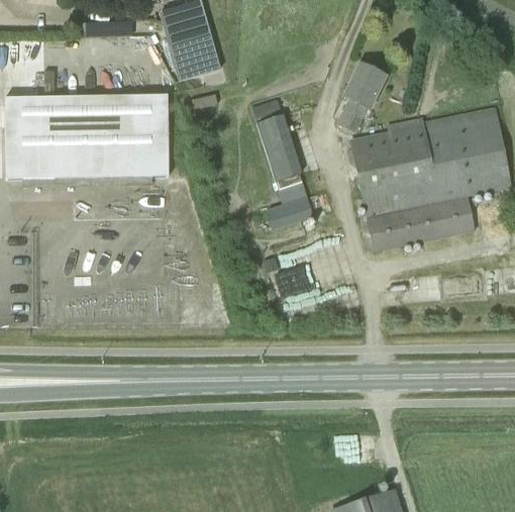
[(160,10),(180,81),(222,69),(203,0),(195,0),(160,10)]
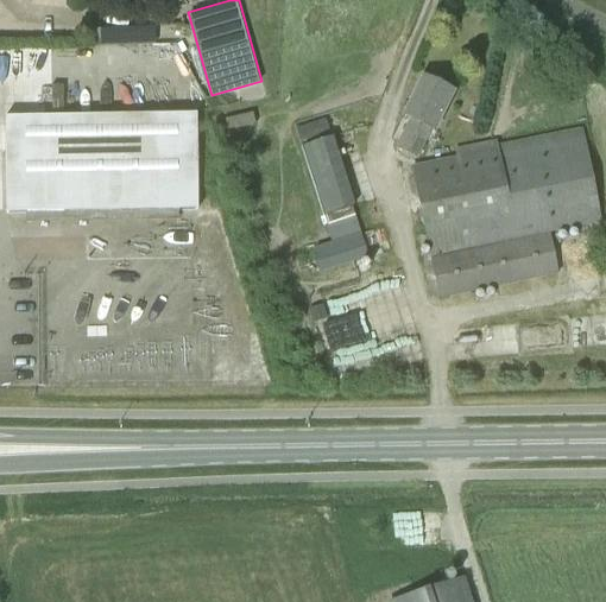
[(100,37),(146,35),(146,21),(100,23),(100,37)]
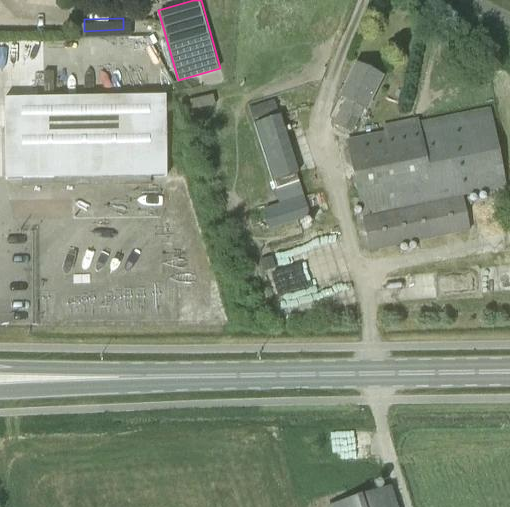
[(341,93),(346,96),(333,121),(352,131),(365,105),(366,106),(382,74),(357,61),(341,93)]
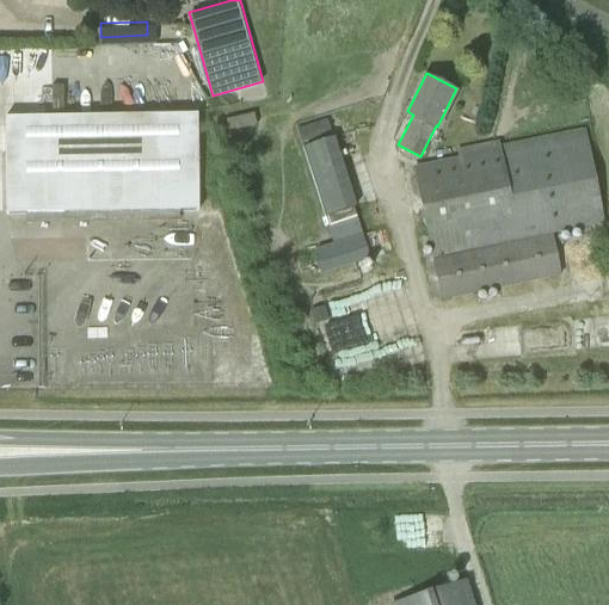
[(326,211),(361,201),(334,110),(300,121),(326,211)]
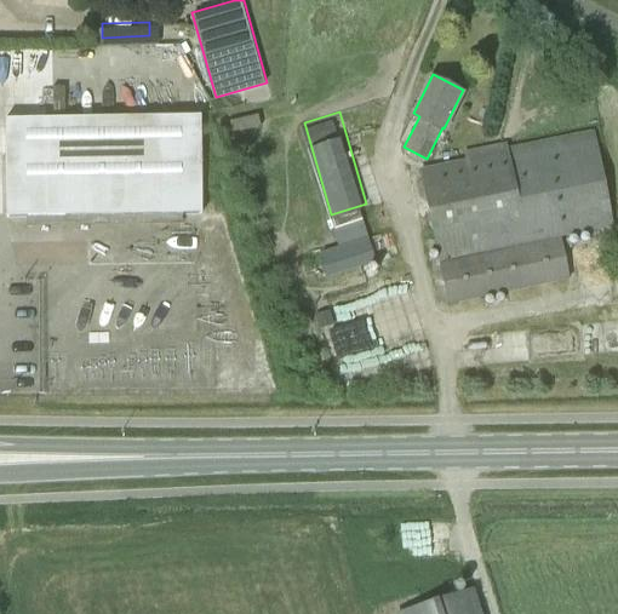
[(91,212),(202,210),(202,204),(201,113),(6,115),(7,213),(91,212)]
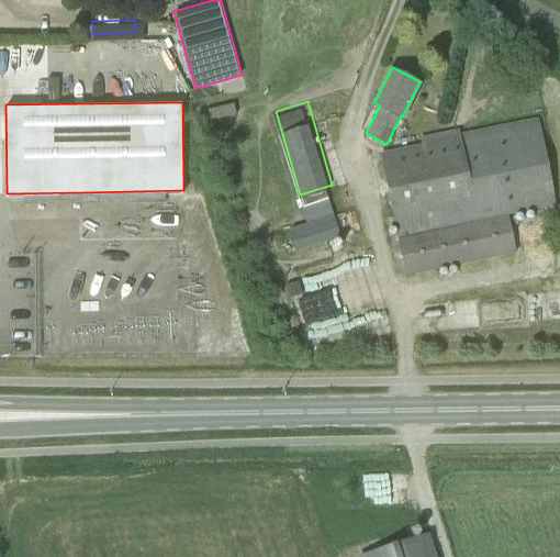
[(399,232),(553,201),(537,117),(458,133),(457,130),(421,136),(422,145),(380,153),(391,205),(394,205),(399,232)]
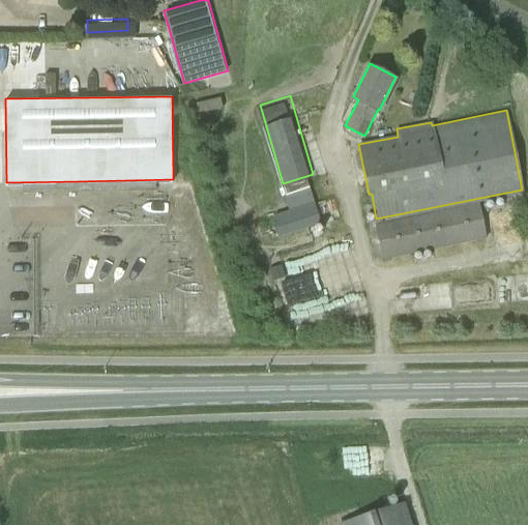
[(316,199),(275,212),(282,233),(322,221),(316,199)]
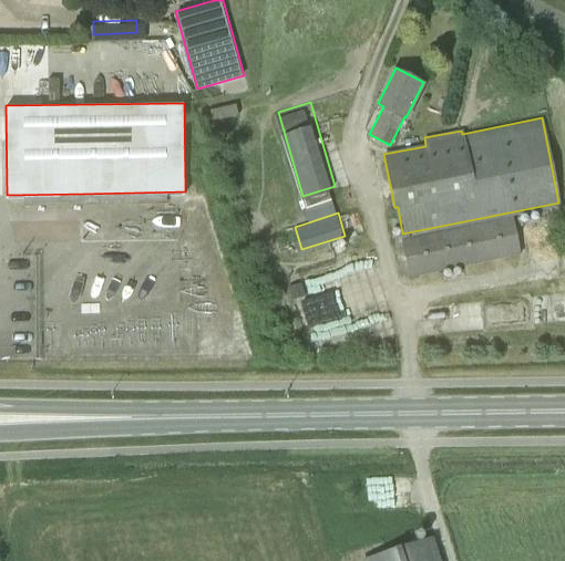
[(410,276),(522,251),(513,214),(402,237),(410,276)]
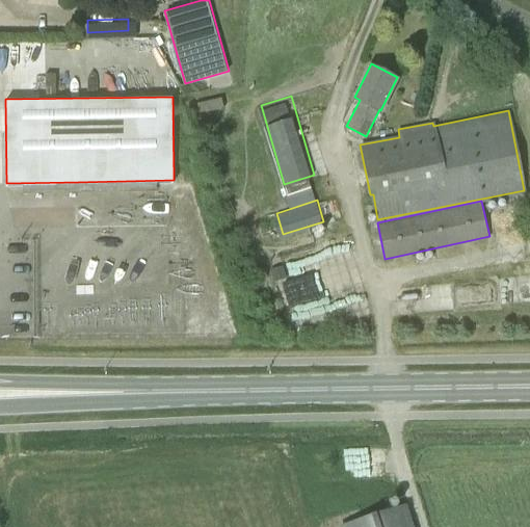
[(274,279),(287,274),(284,263),(271,267),(274,279)]
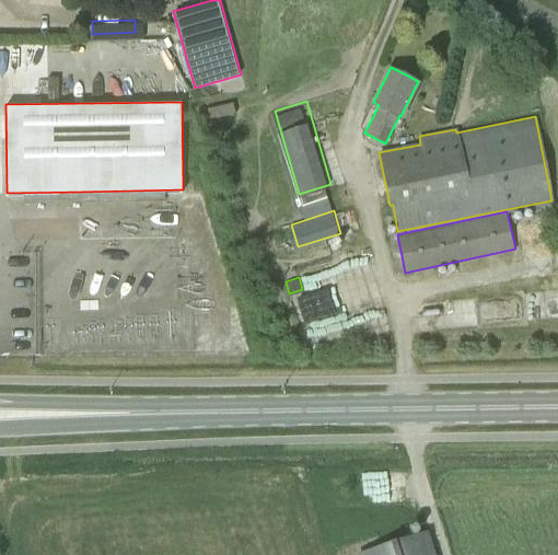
[(359,551),(360,554),(436,554),(428,529),(359,551)]
